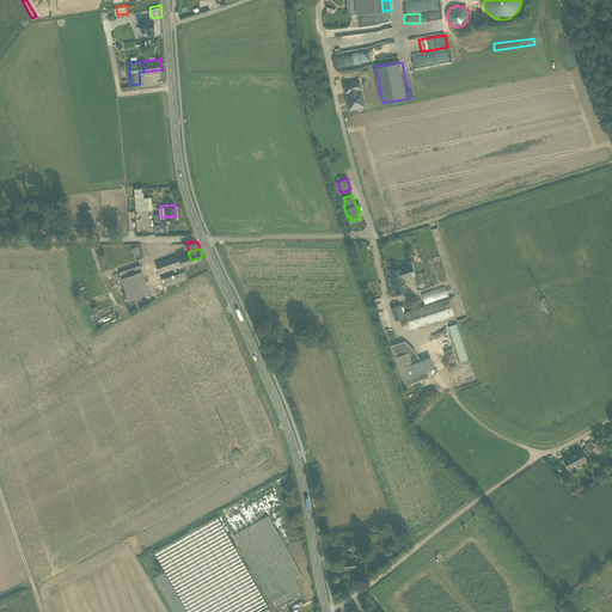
[(188,252),(175,257),(173,254),(155,261),(160,271),(191,261),(188,252)]
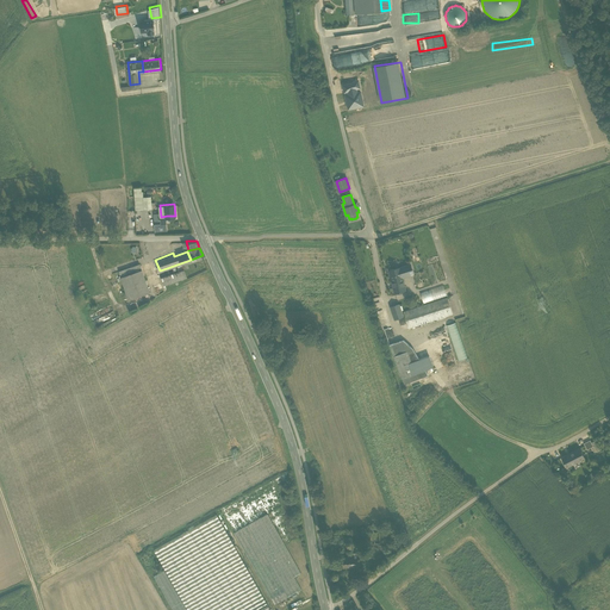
[(141,262),(119,269),(122,275),(142,268),(141,262)]
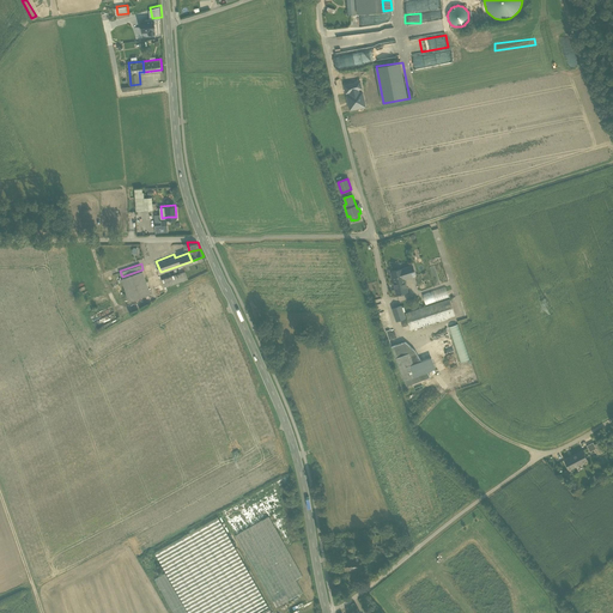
[(408,267),(401,269),(402,274),(404,274),(405,278),(412,277),(411,274),(408,267)]
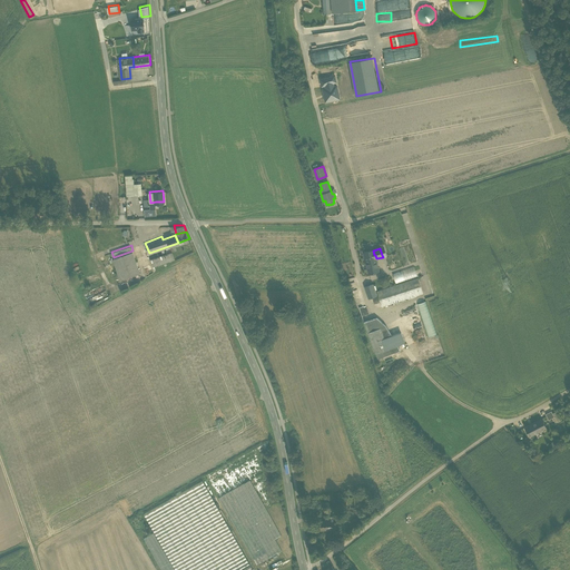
[(133,251),(114,257),(120,278),(140,272),(133,251)]
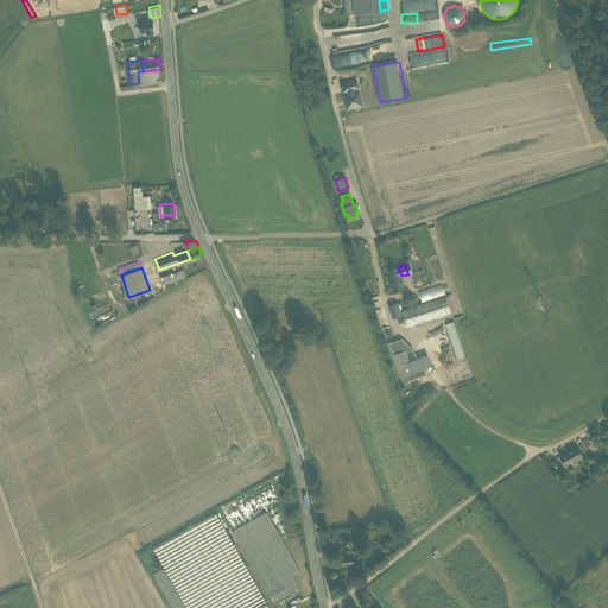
[(184,267),(160,274),(163,283),(187,274),(184,267)]
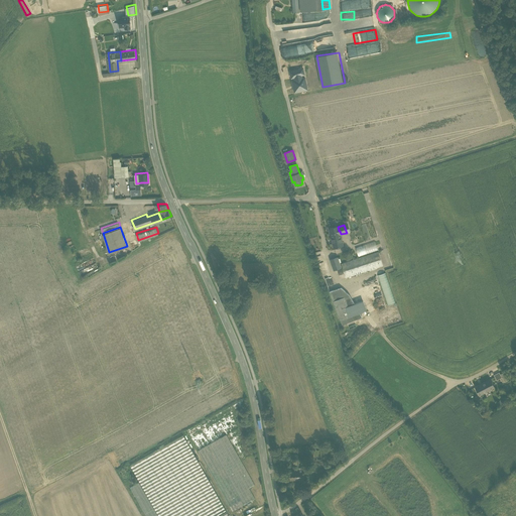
[(338,227),(330,229),(336,248),(345,245),(341,234),(340,231),(339,231),(338,227)]
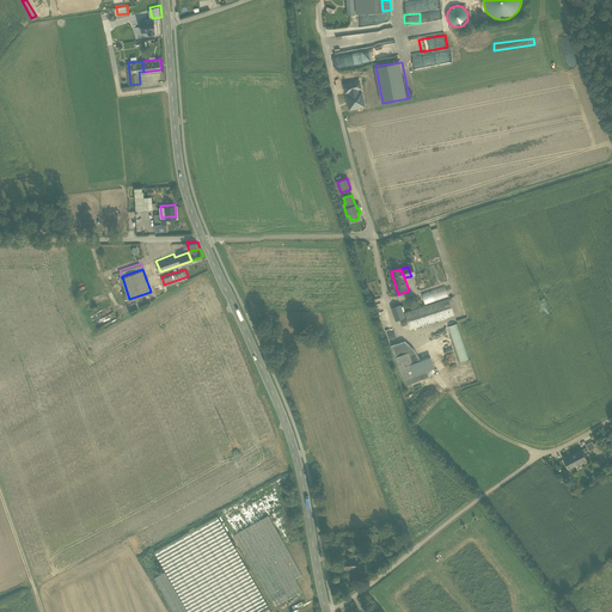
[(422,293),(426,304),(450,297),(446,286),(422,293)]
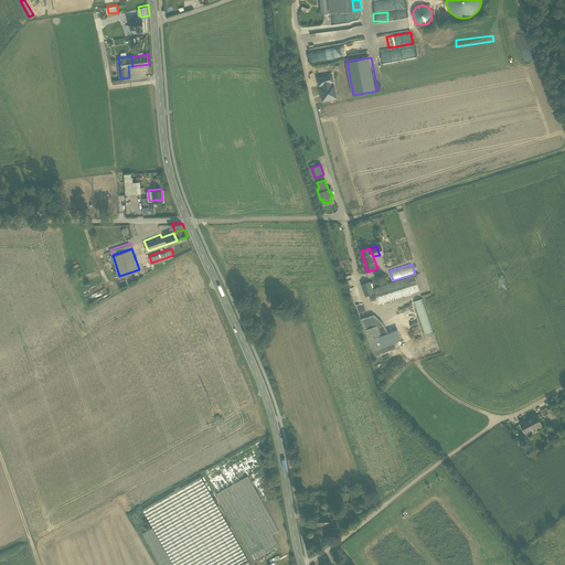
[(373,288),(379,304),(380,304),(387,301),(386,301),(414,292),(413,288),(405,288),(406,281),(406,283),(408,281),(409,281),(414,280),(415,276),(411,277),(407,277),(407,280),(404,281),(403,281),(397,283),(393,283),(391,283),(390,283),(373,288)]
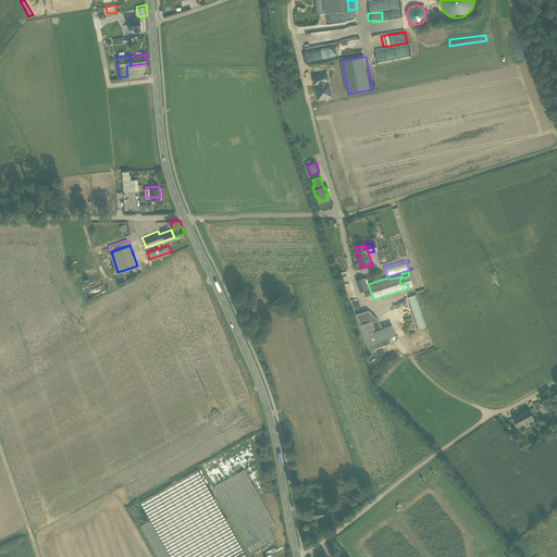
[(363,277),(357,280),(359,287),(366,285),(363,277)]
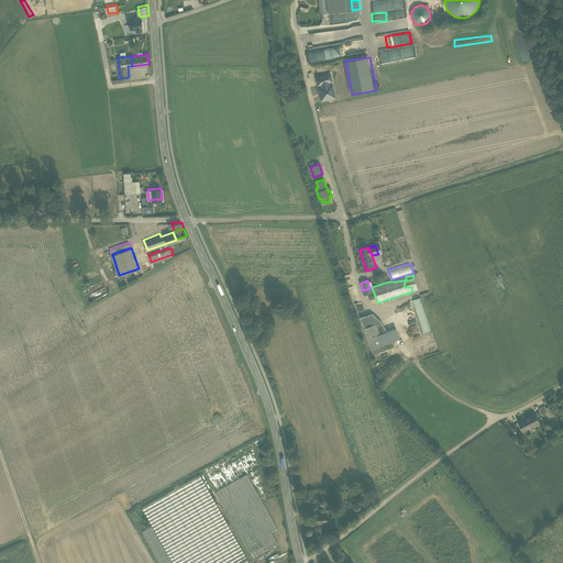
[(423,333),(432,330),(421,297),(412,300),(423,333)]
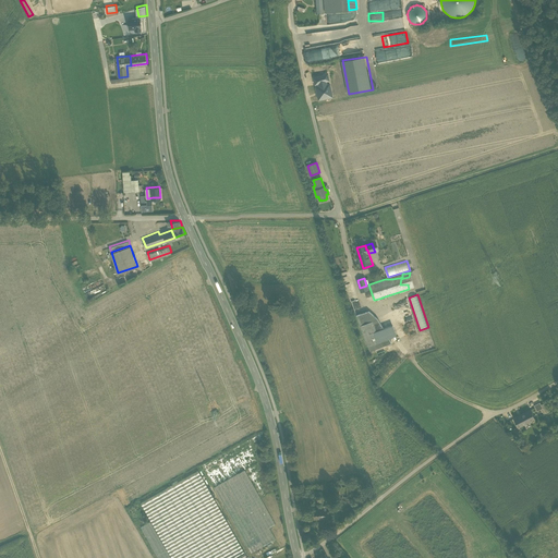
[(377,318),(368,311),(356,315),(367,346),(370,351),(391,342),(388,338),(396,335),(392,325),(383,328),(377,318)]
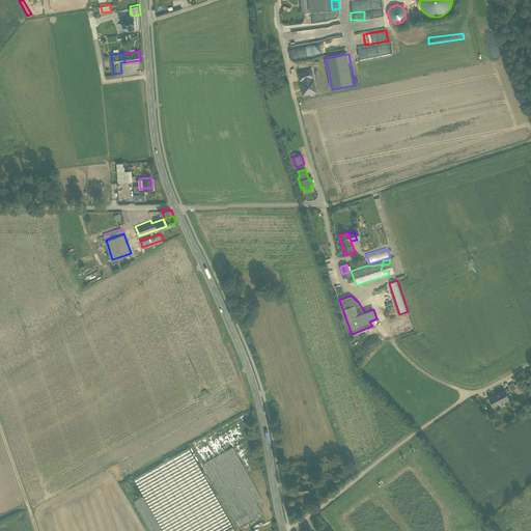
[(508,399),(504,391),(499,393),(503,401),(508,399)]
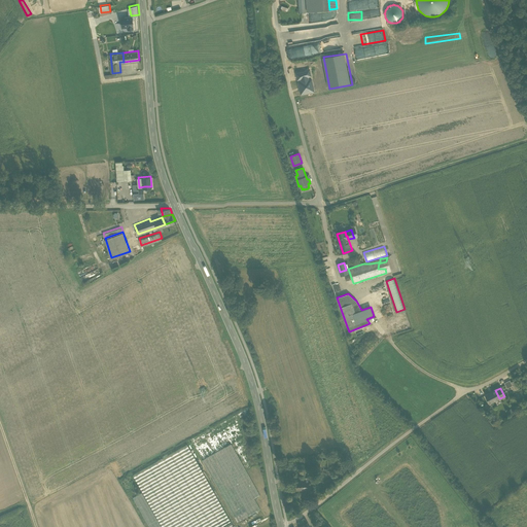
[(495,390),(486,395),(490,403),(499,398),(495,390)]
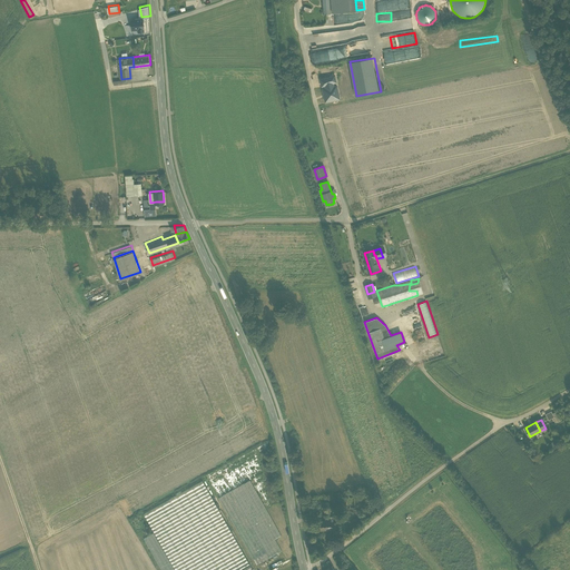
[(249,480),(218,498),(257,564),(282,551),(275,539),(282,536),(249,480)]
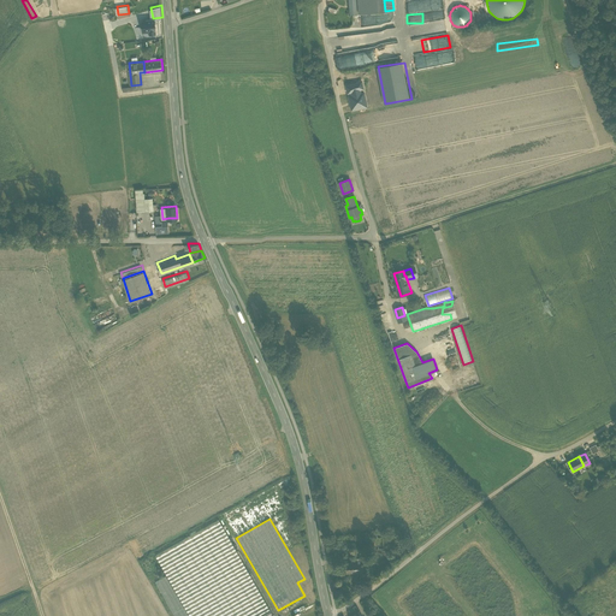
[(272,615),(219,520),(155,556),(189,615),(272,615)]
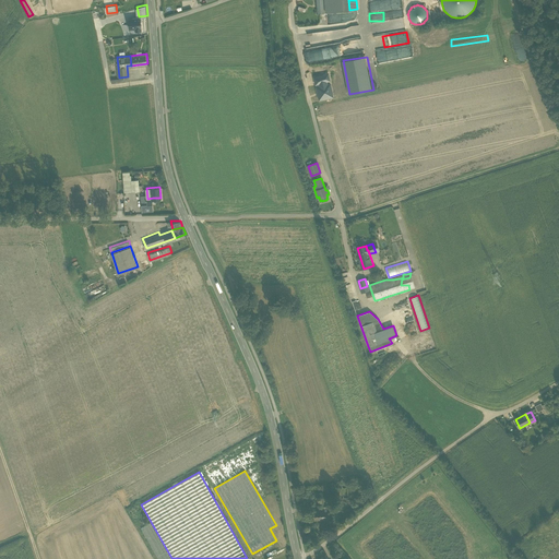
[(324,510),(313,510),(314,520),(324,520),(324,510)]
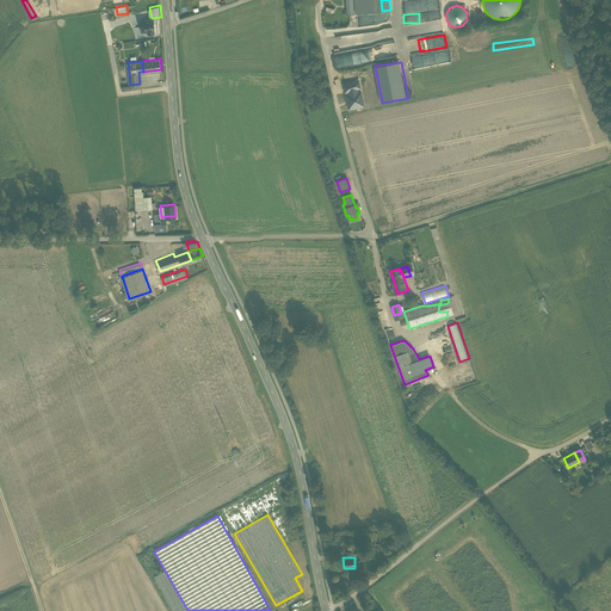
[(186,610),(165,572),(154,576),(173,610),(186,610)]
